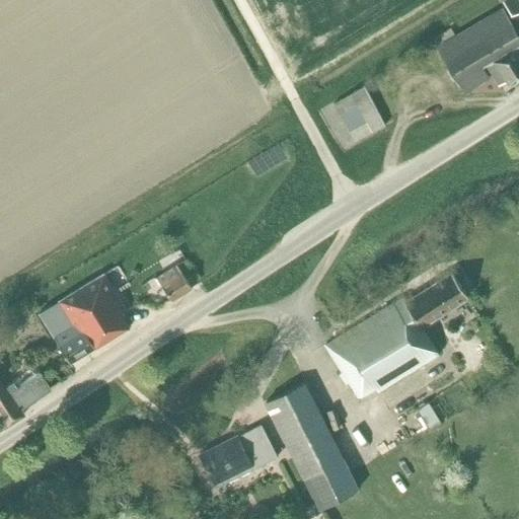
[(518,0),(504,0),(502,2),(510,15),(518,28),(518,0)]
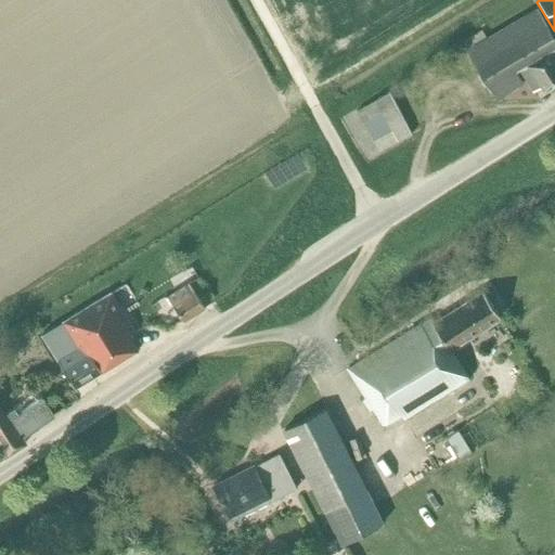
[(547,88),(554,84),(554,60),(550,51),(554,48),(554,39),(537,9),(466,52),(495,101),(523,85),(515,72),(519,69),(532,91),(545,84),(547,88)]
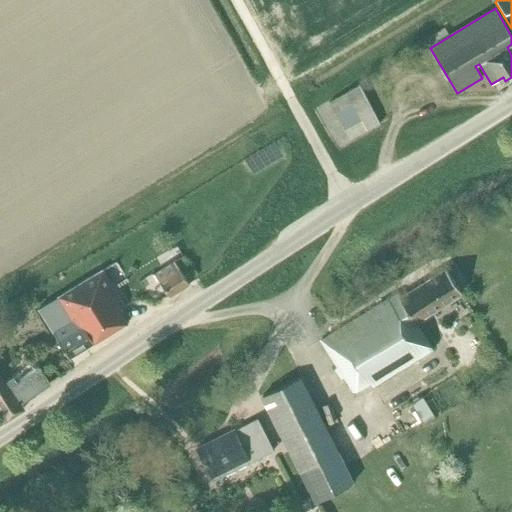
[(350,140),(380,123),(359,85),(328,102),(350,140)]
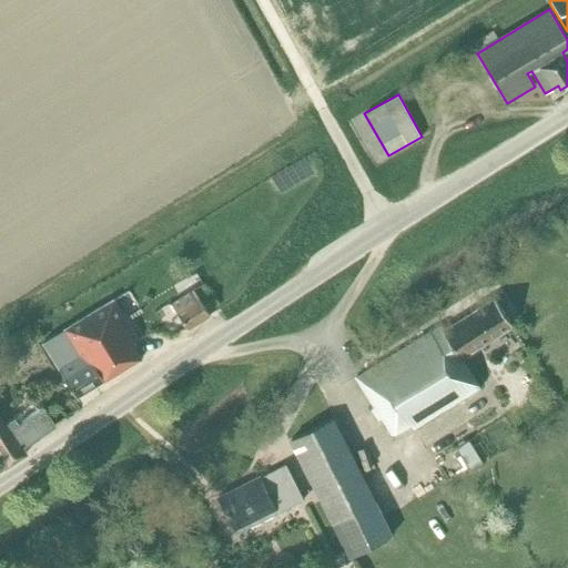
[(186,330),(209,315),(193,291),(171,304),(186,330)]
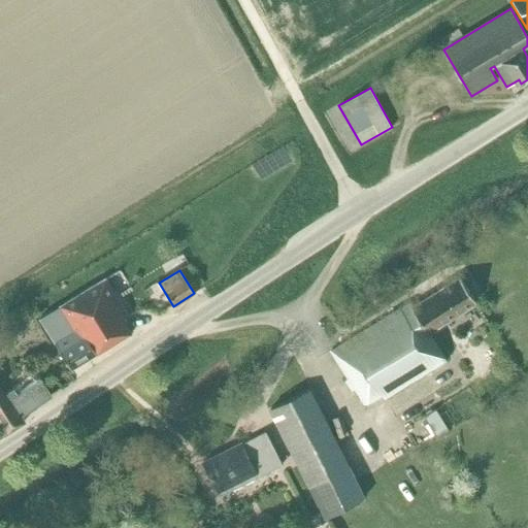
[(428,331),(475,302),(459,276),(411,306),(408,302),(330,351),(363,403),(381,393),(384,399),(446,361),(428,331)]
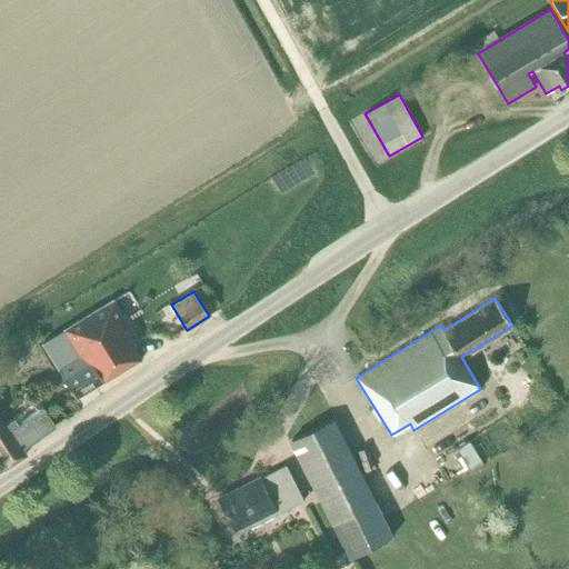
[(103,381),(141,359),(132,345),(138,341),(111,300),(41,343),(76,399),(103,381)]
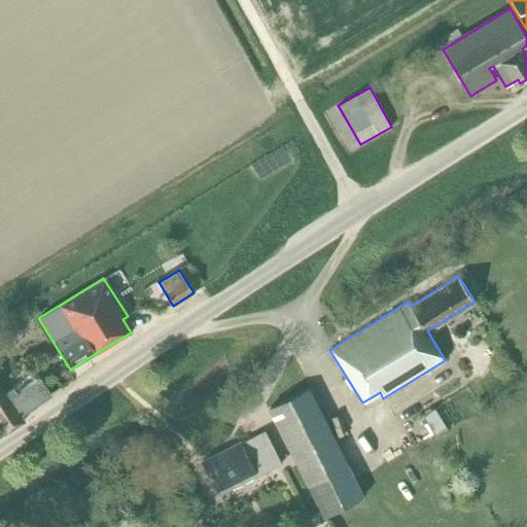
[(21,415),(50,394),(39,377),(35,371),(30,374),(34,381),(9,398),(8,396),(4,394),(4,395),(0,388),(0,429),(2,432),(6,429),(7,430),(24,420),(21,415)]
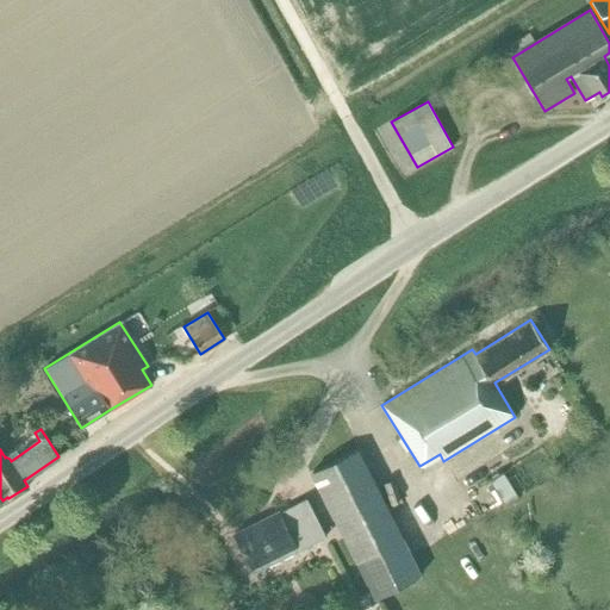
[(419,574),(400,537),(356,448),(313,470),(377,597),(419,574)]
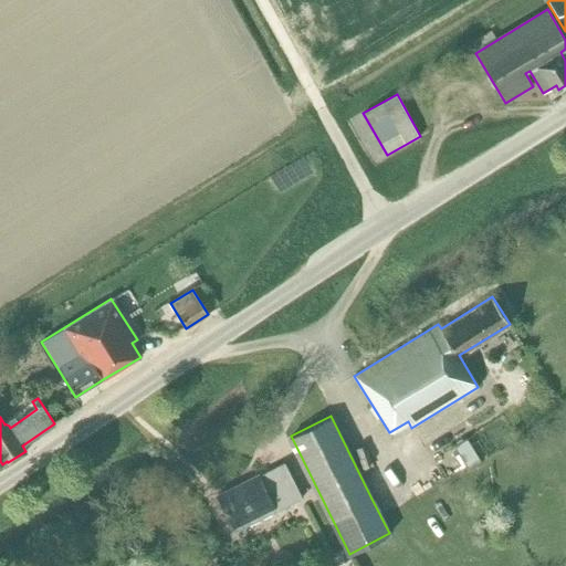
[(467,437),(452,446),(468,469),(481,461),(467,437)]
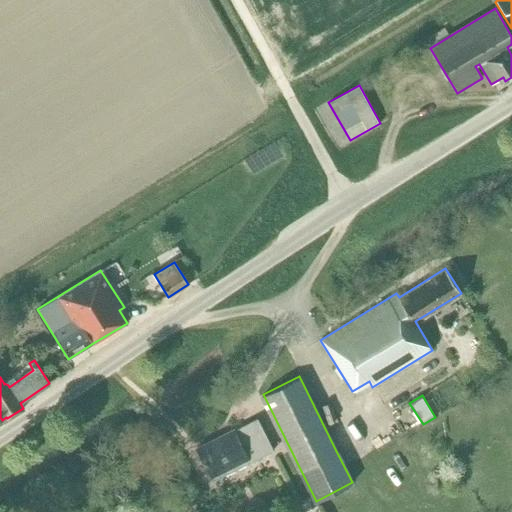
[(213,480),(265,454),(273,450),(257,417),(234,429),(217,437),(218,439),(198,450),(213,480)]
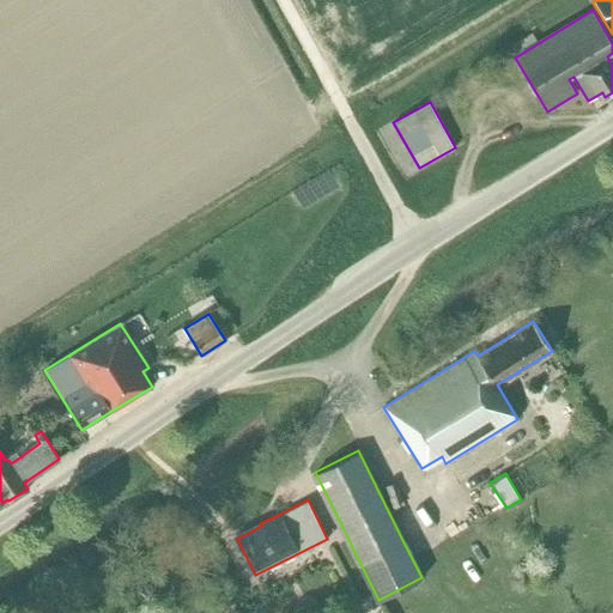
[(316,612),(311,602),(297,610),(298,612),(316,612)]
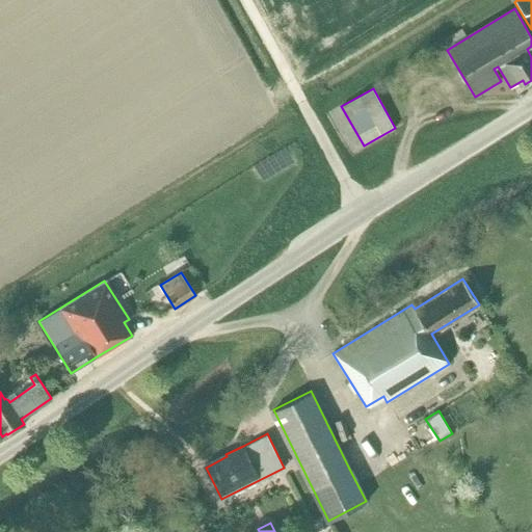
All buildings are outlined.
